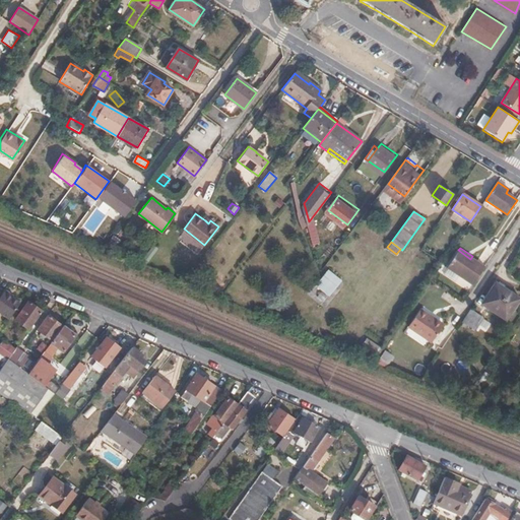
[(470,259),(458,250),(448,266),(473,283),(485,265),(472,256),(470,259)]
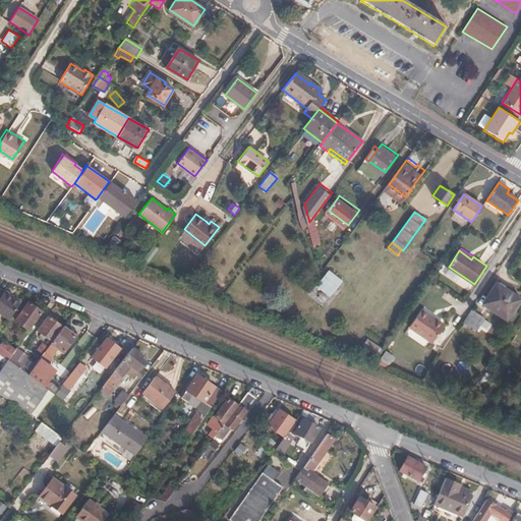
[(329,270),(316,286),(331,297),(343,281),(329,270)]
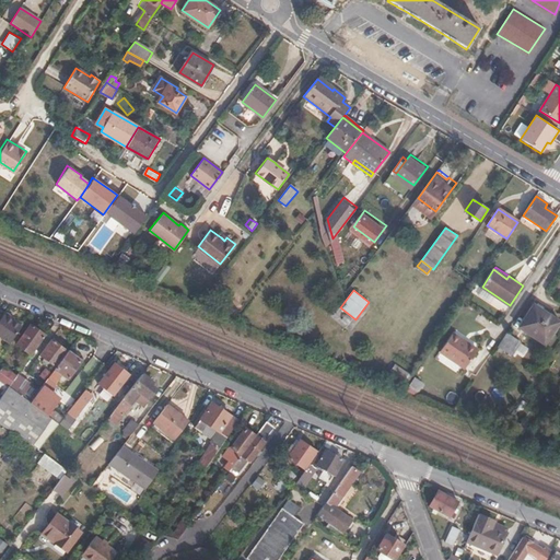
[(559,323),(533,305),(517,327),(545,345),(559,323)]
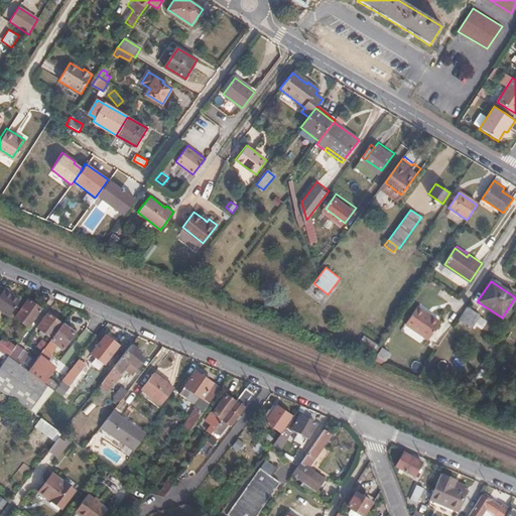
[(3,291),(0,289),(0,310),(8,316),(19,300),(4,289),(3,291)]
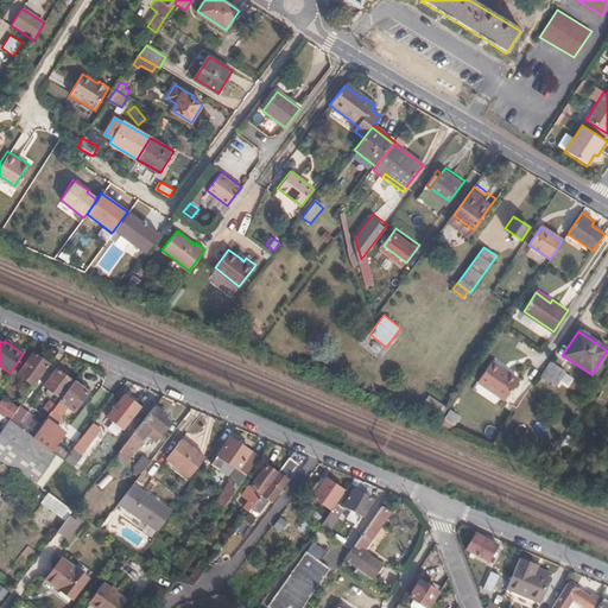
[(50,365),(32,353),(18,373),(35,385),(50,365)]
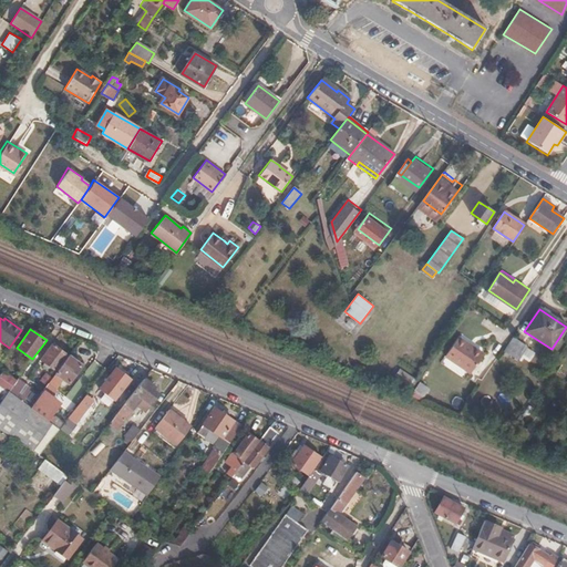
[(483,352),(457,334),(445,354),(470,371),(483,352)]
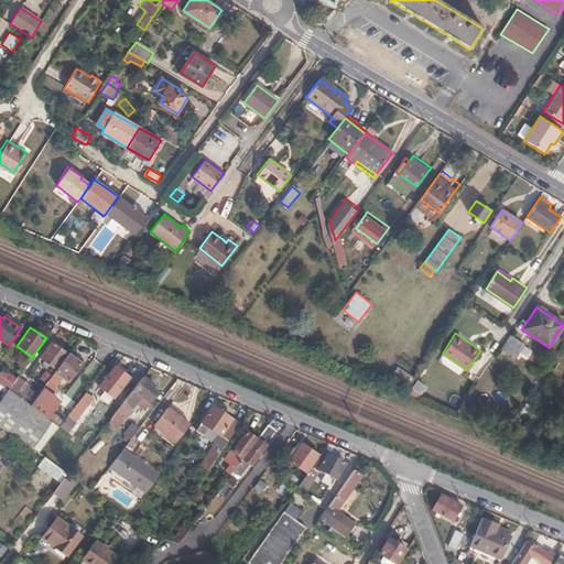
[(523,345),(510,335),(500,349),(514,358),(523,345)]
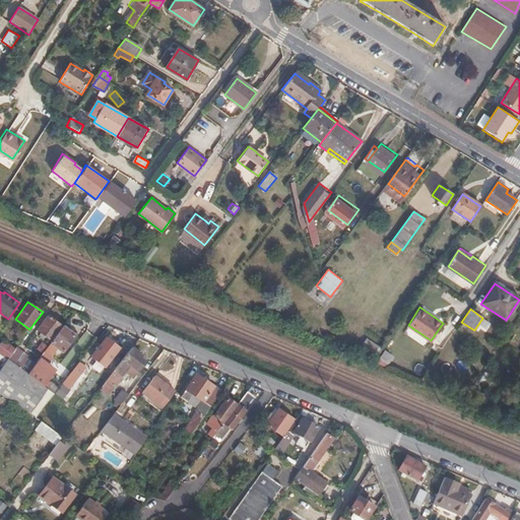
[(52,340),(63,326),(48,316),(38,329),(42,332),(40,335),(46,339),(48,337),(52,340)]
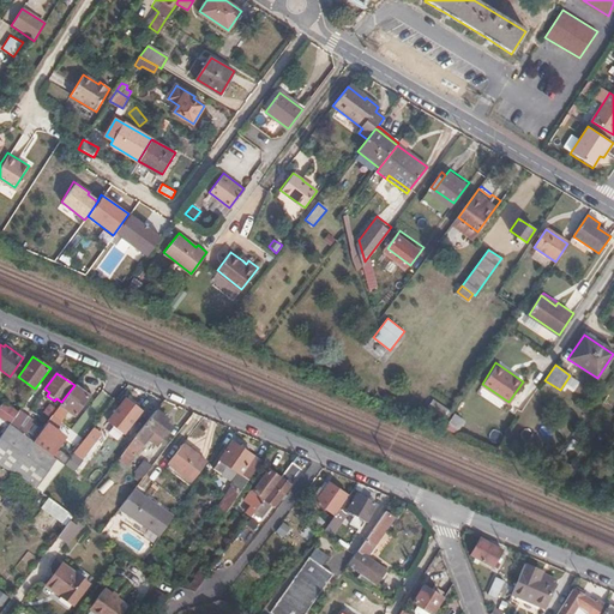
[(74,385),(61,402),(58,408),(66,414),(70,409),(74,414),(89,396),(74,385)]
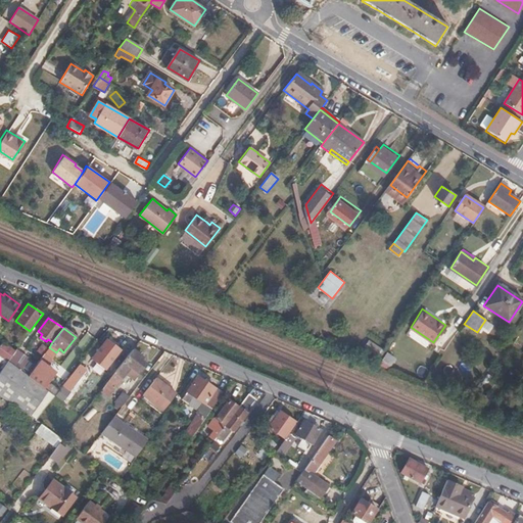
[(15,350),(2,341),(0,344),(0,354),(8,361),(15,350)]
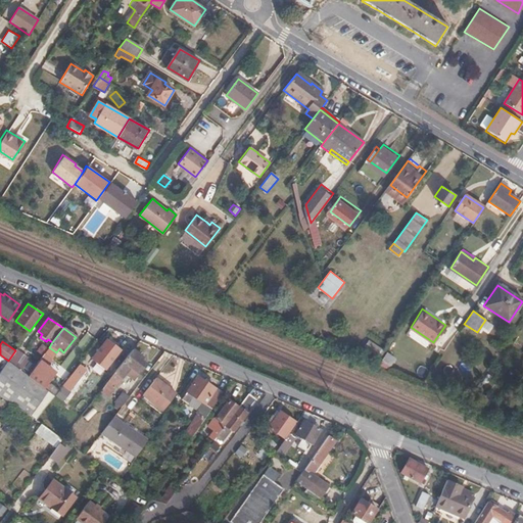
[(38,350),(43,354),(44,353),(48,348),(42,344),(38,350)]
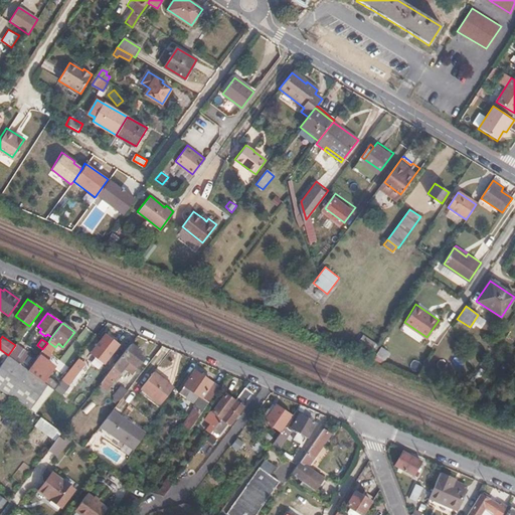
[(117,347),(109,340),(105,344),(101,341),(91,353),(104,363),(117,347)]
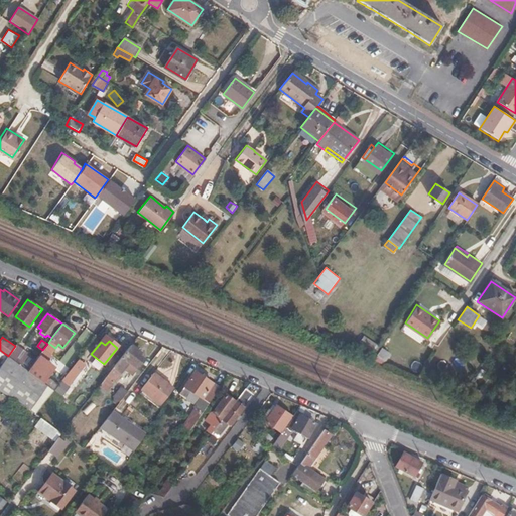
[(55,348),(48,343),(47,344),(43,349),(52,355),(55,348)]
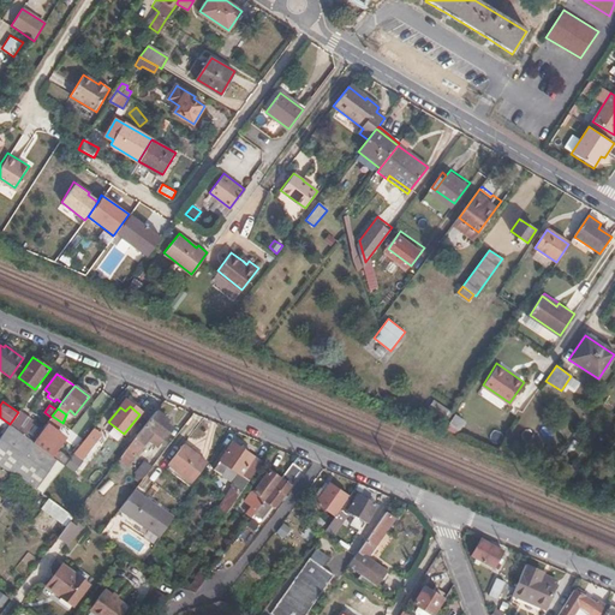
[(156,411),(144,427),(135,439),(126,449),(135,457),(149,440),(159,447),(167,435),(166,435),(172,427),(167,423),(168,419),(156,411)]
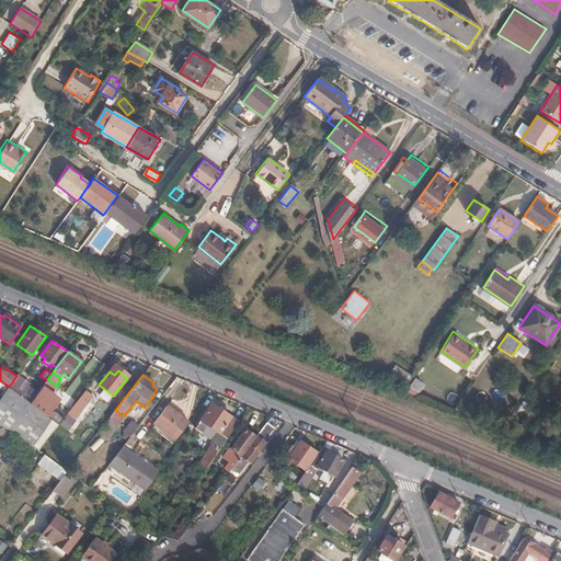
[(31,403),(36,393),(27,387),(30,384),(18,376),(16,376),(9,387),(0,399),(0,423),(10,430),(31,403)]
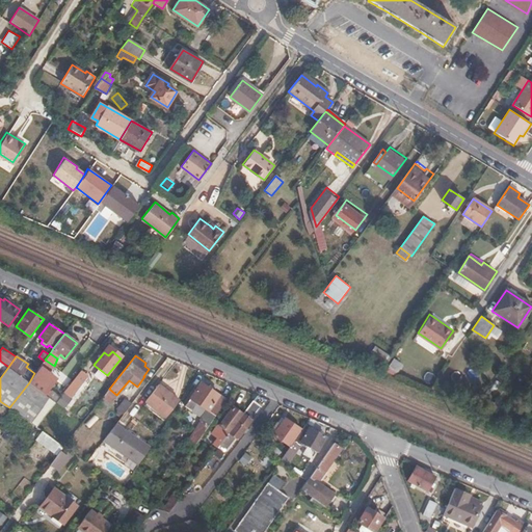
[(401,363),(393,356),(387,365),(396,371),(401,363)]
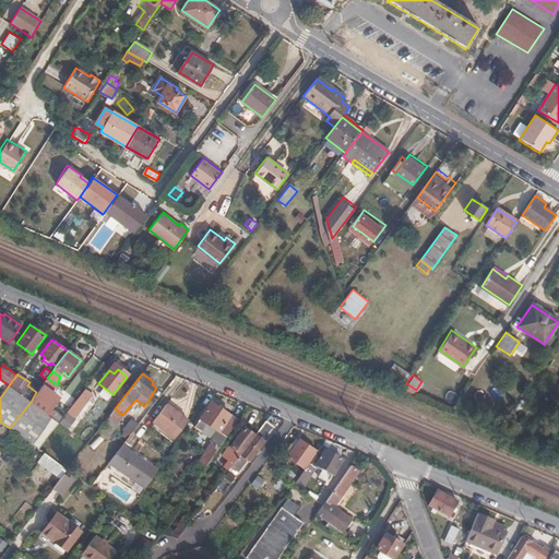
[(31,402),(47,415),(51,408),(60,397),(52,391),(57,384),(47,378),(46,379),(43,383),(36,392),(31,402)]
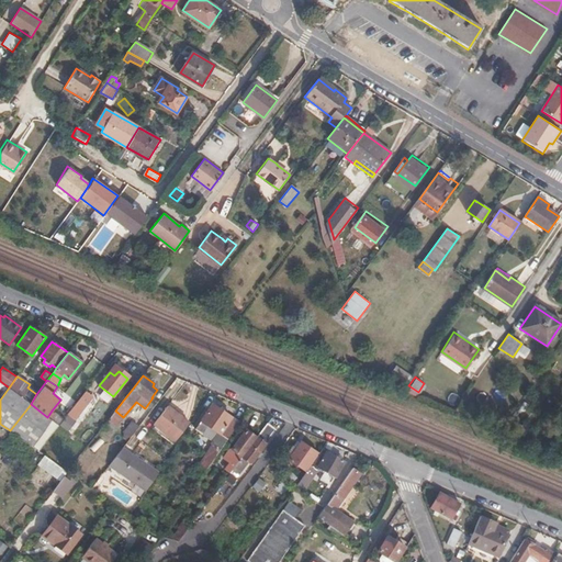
[(123,401),(132,390),(126,384),(116,396),(123,401)]
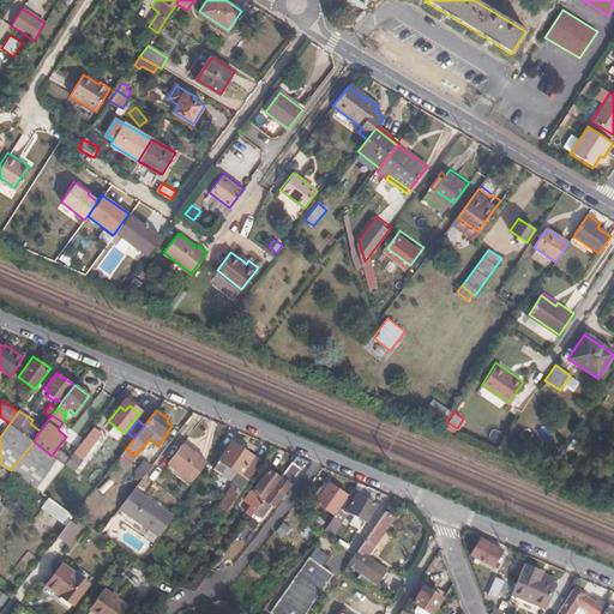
[(84,439),(91,445),(101,432),(95,427),(84,439)]
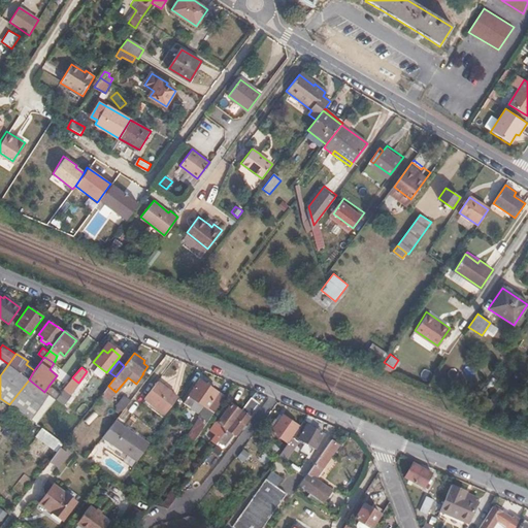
[(70,393),(78,383),(72,377),(64,389),(70,393)]
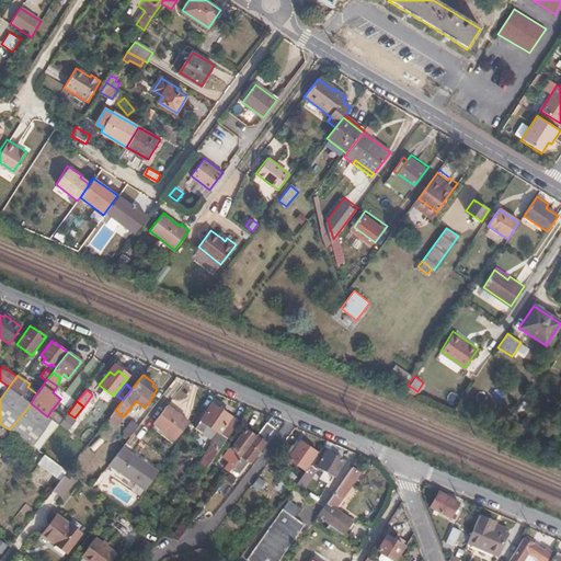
[(167,407),(160,402),(155,411),(160,415),(167,407)]
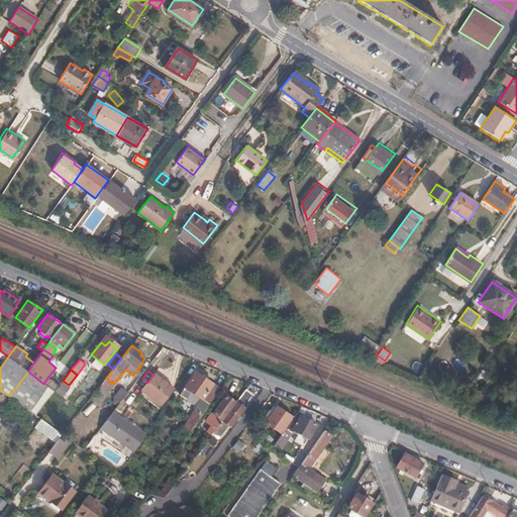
[(28,372),(9,396),(30,411),(47,387),(43,384),(28,372)]
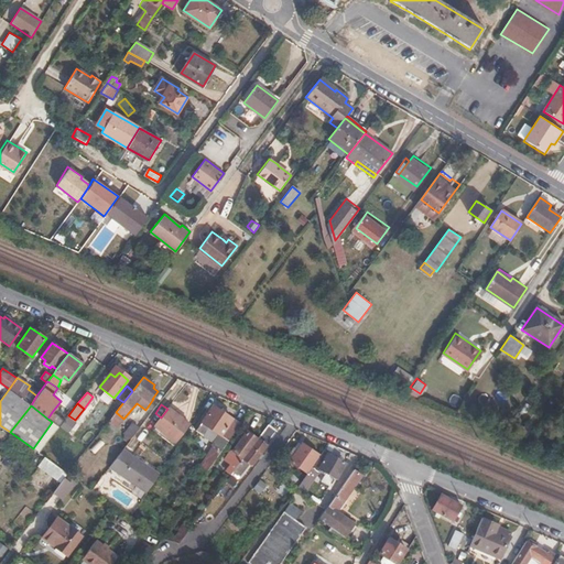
[(240,423),(213,405),(195,431),(203,435),(208,427),(220,435),(216,444),(206,457),(215,463),(240,423)]
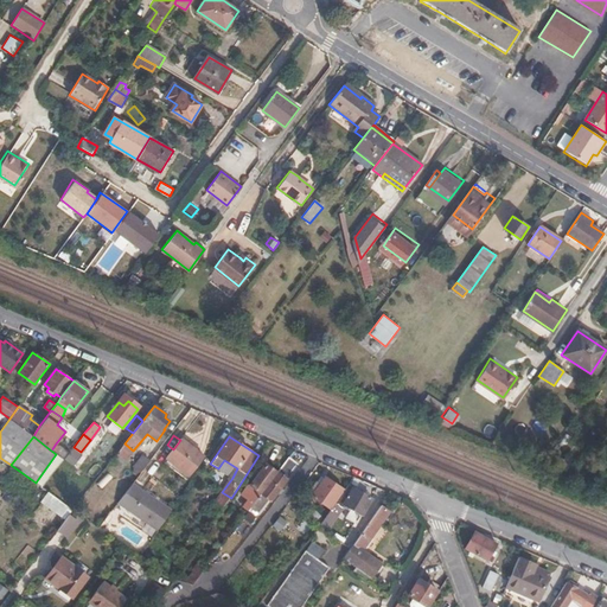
[(203,457),(180,439),(180,440),(173,449),(166,459),(189,477),(203,457)]
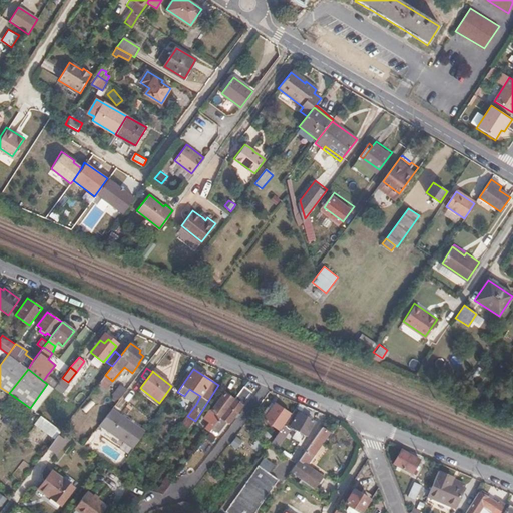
[(112,381),(105,375),(96,387),(94,389),(102,395),(112,381)]
